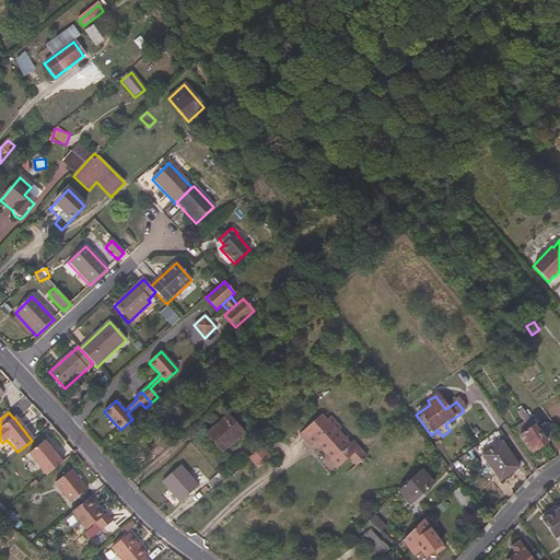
[(221,454),(244,433),(229,415),(205,435),(221,454)]
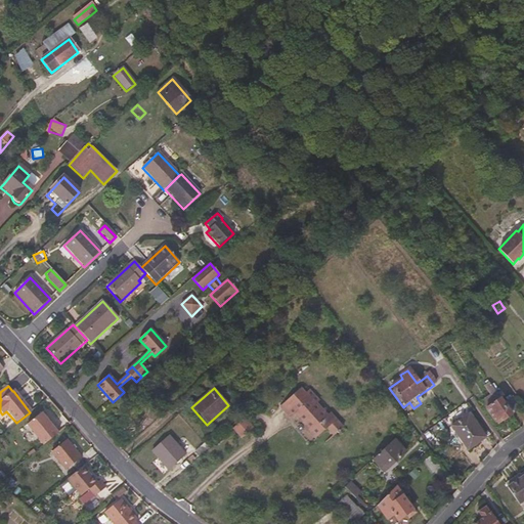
[(324,418),(315,406),(318,402),(308,391),(304,394),(300,390),(278,408),(290,421),(296,416),(316,438),(325,431),(326,430),(333,437),(342,429),(337,424),(330,415),(325,418),(324,418)]
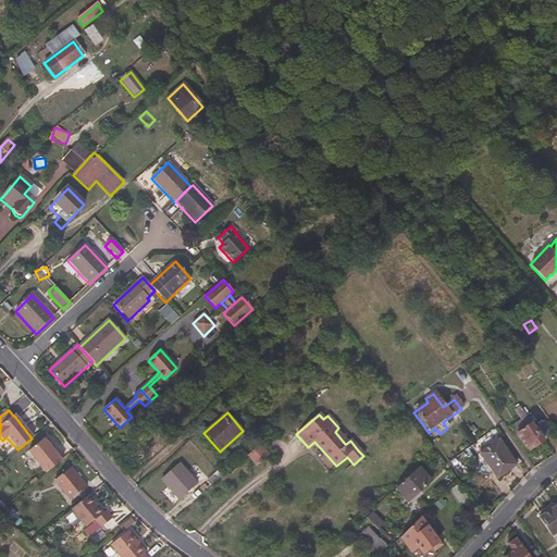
[(551,436),(543,425),(535,430),(543,442),(551,436)]
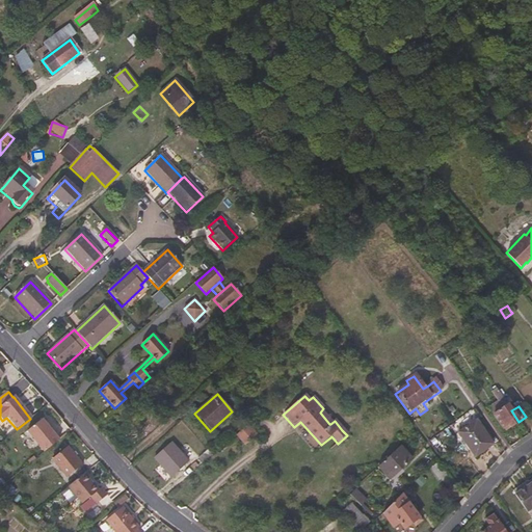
[(517,424),(505,407),(491,417),(501,430),(507,426),(509,429),(517,424)]
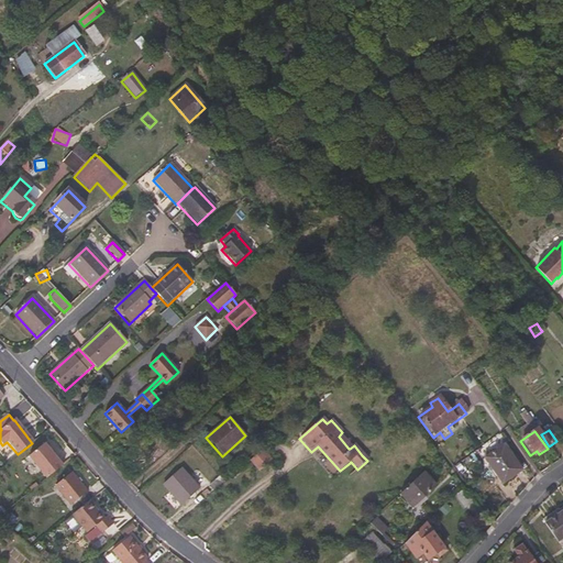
[(62,467),(44,445),(29,459),(46,479),(62,467)]
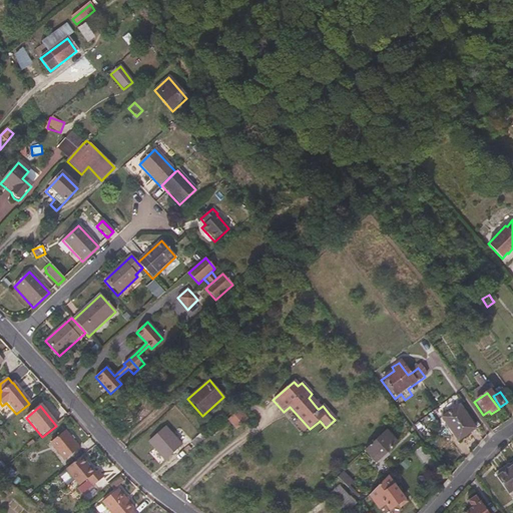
[(474,431),(458,407),(440,420),(456,444),(474,431)]
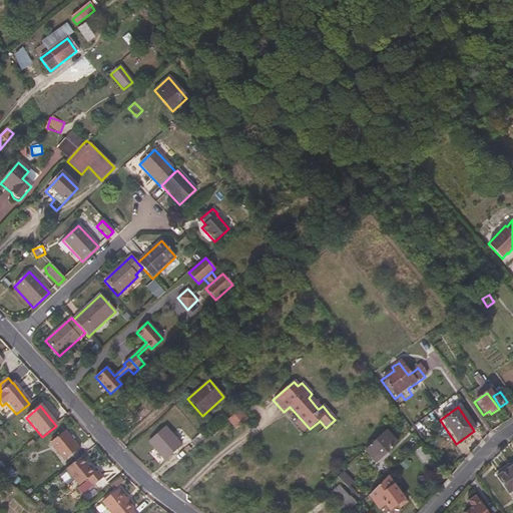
[(240,426),(247,421),(241,414),(234,419),(240,426)]
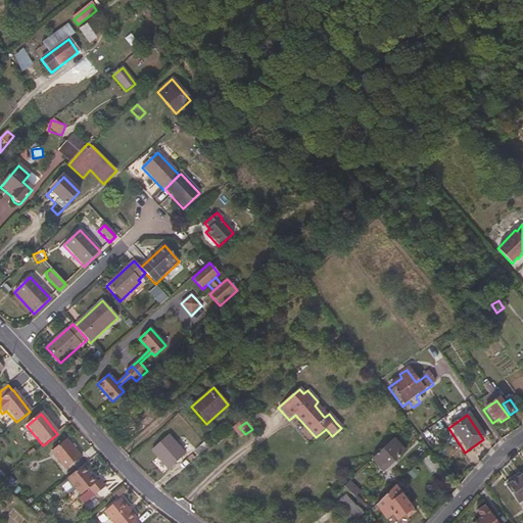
[(185,456),(168,436),(151,450),(168,470),(185,456)]
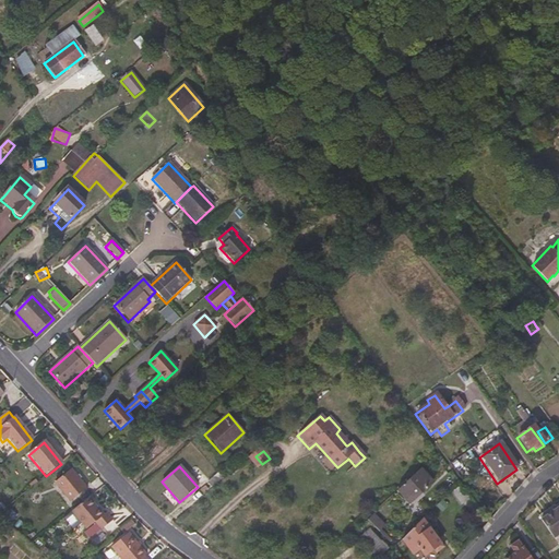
[(70,503),(86,489),(70,471),(55,484),(70,503)]
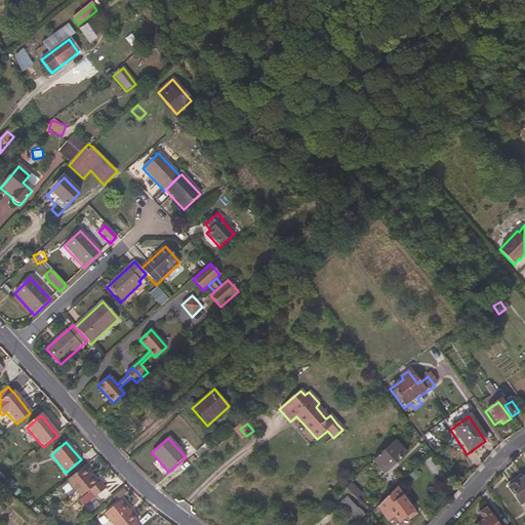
[(385,474),(406,454),(395,442),(373,461),(385,474)]
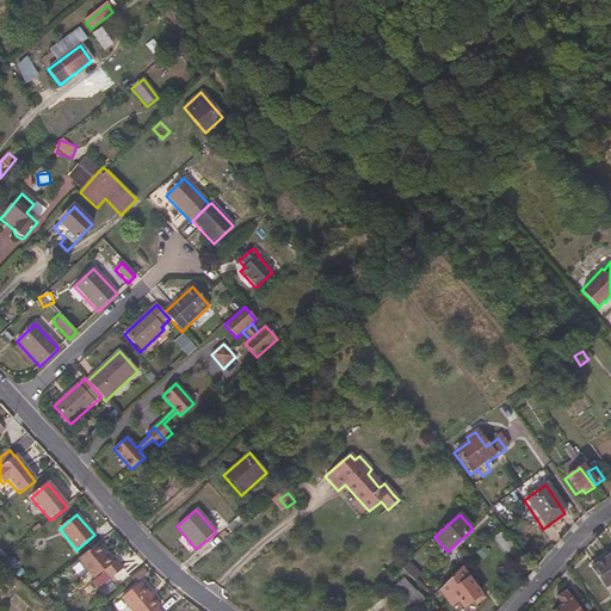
[(232,535),(244,524),(239,518),(227,529),(232,535)]
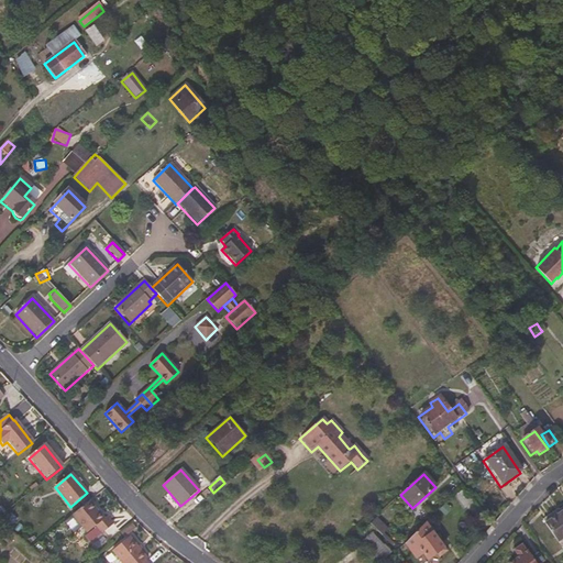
[(472,504),(462,490),(454,496),(465,509),(472,504)]
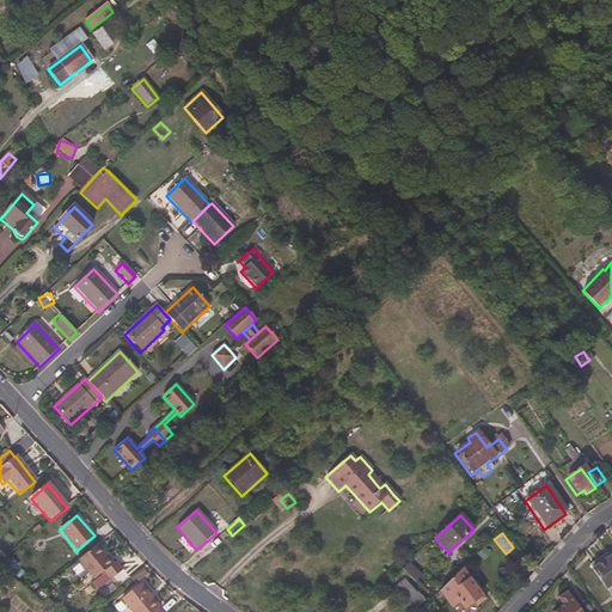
[(110,582),(123,571),(116,563),(114,565),(97,546),(78,561),(95,581),(103,574),(110,582)]
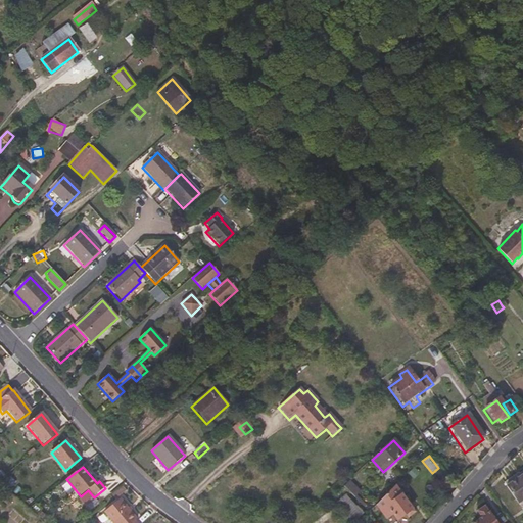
[(512,477),(514,480),(507,486),(519,504),(522,501),(522,474),(521,476),(519,472),(512,477)]
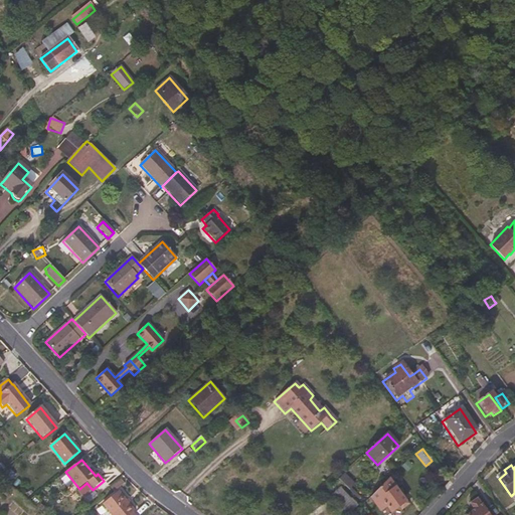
[(347,480),(343,476),(337,480),(342,485),(347,480)]
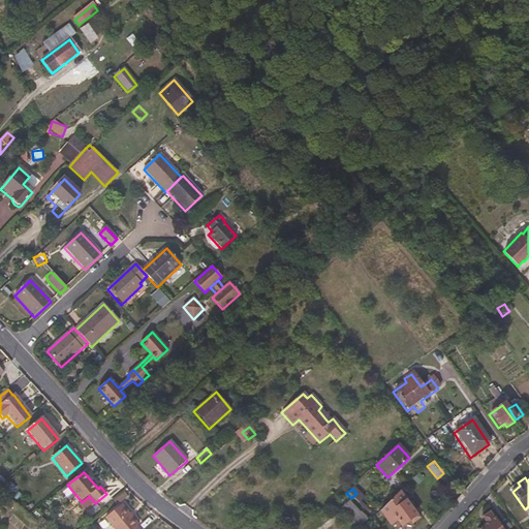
[(418,519),(399,492),(380,510),(391,525),(397,521),(401,527),(409,521),(412,524),(418,519)]
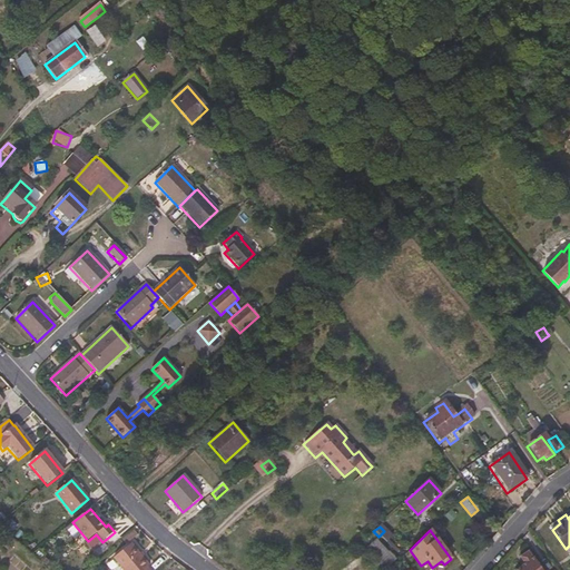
[(15,544),(3,533),(0,537),(0,549),(2,547),(8,552),(15,544)]
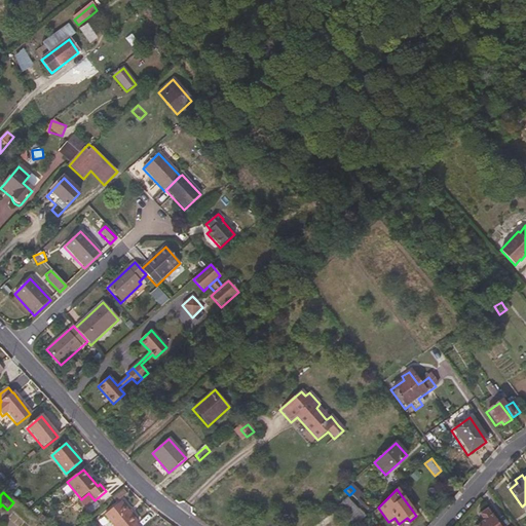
[(355,525),(365,518),(346,498),(338,508),(355,525)]
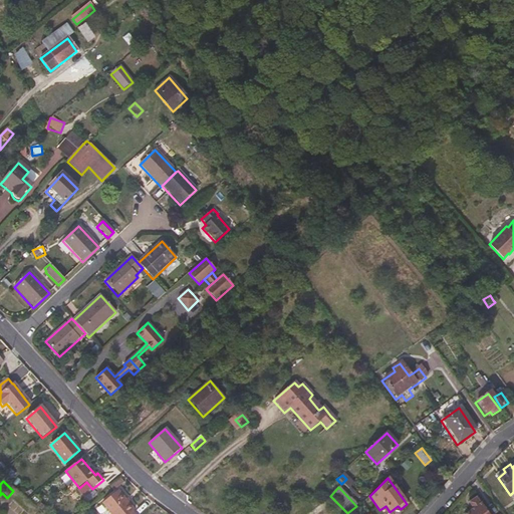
[(133,513),(132,513),(134,511),(117,491),(102,504),(109,513),(133,513)]
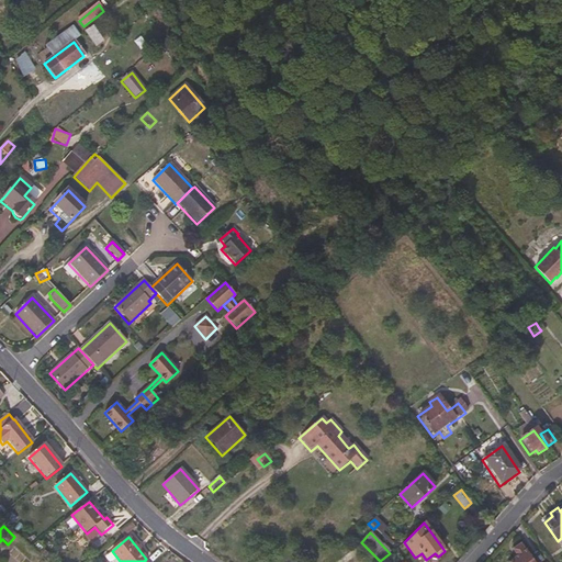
[(535,561),(534,560),(526,548),(524,548),(520,543),(513,549),(518,557),(517,558),(514,557),(507,561),(535,561)]
